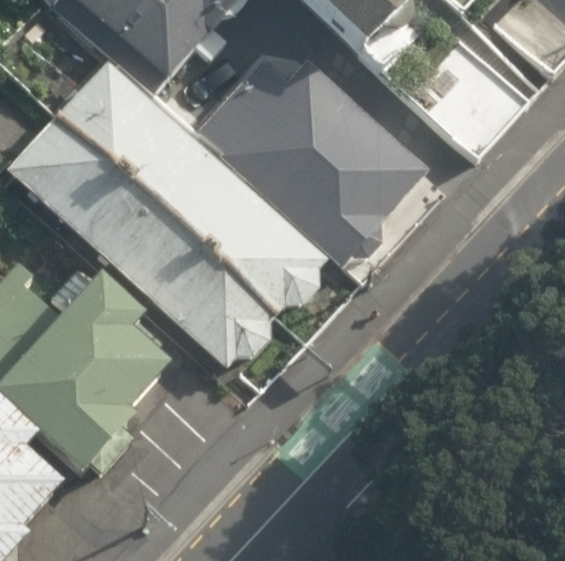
[(49,0),(147,90),(229,0),(49,0)]
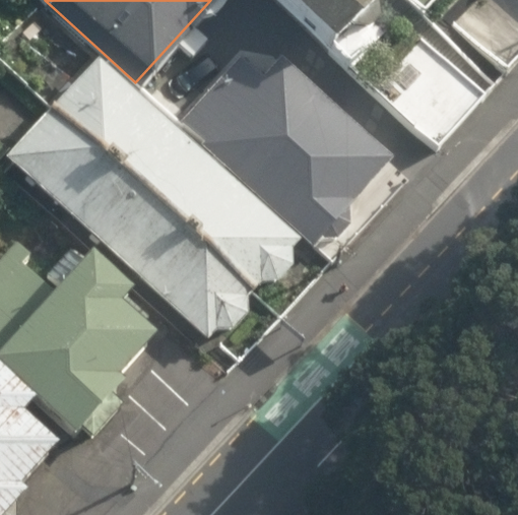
[(282,0),(332,46),(347,28),(365,27),(377,16),(376,0),(282,0)]
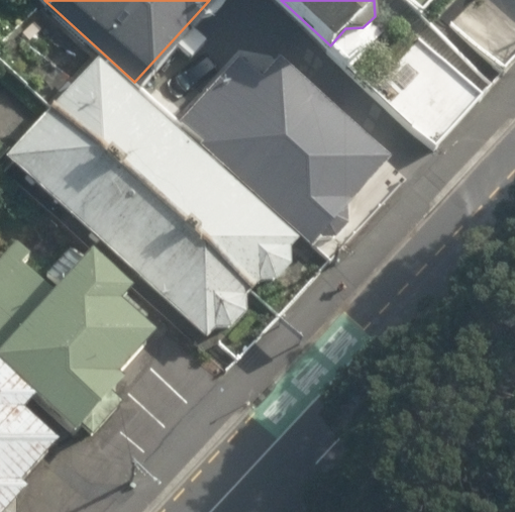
[(506,68),(514,57),(514,0),(474,0),(454,21),(506,68)]
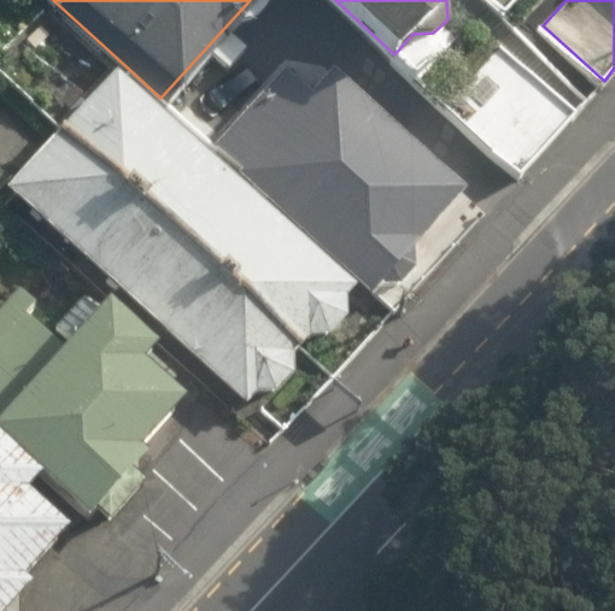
[(578,111),(503,41),(444,103),(520,172),(578,111)]
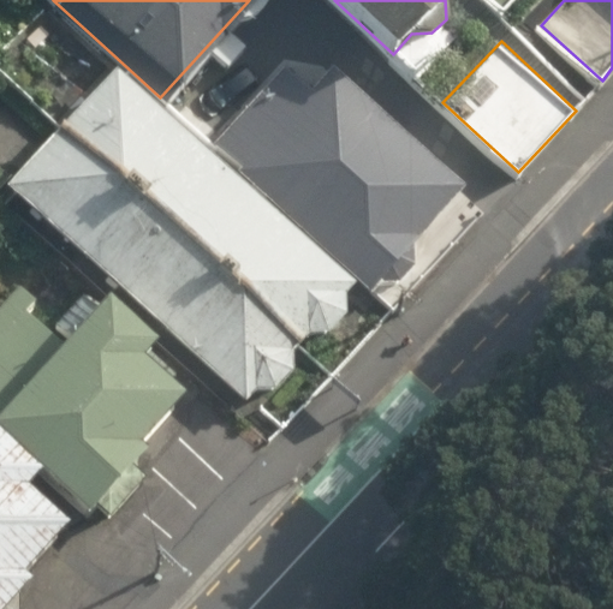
[(240,165),(238,168),(372,293),(380,282),(400,281),(415,266),(415,244),(465,185),(334,66),(314,89),(287,65),(216,143),(240,165)]
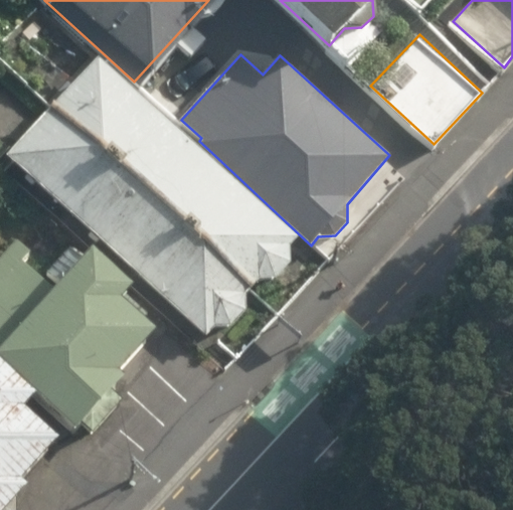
[(98,55),(8,155),(206,335),(214,325),(228,324),(244,307),(244,291),(258,278),(275,278),(290,261),(289,245),(298,235),(98,55)]
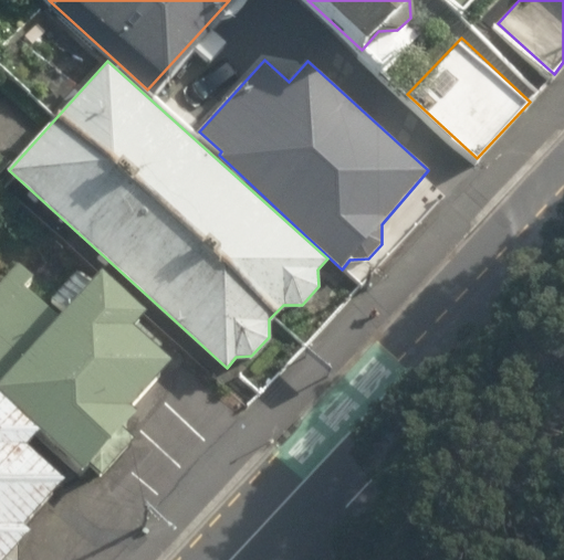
[(0,399),(81,474),(89,463),(101,474),(134,435),(124,426),(133,415),(126,411),(167,362),(154,351),(164,341),(138,320),(143,315),(97,274),(92,278),(79,266),(51,296),(64,309),(60,316),(28,286),(35,280),(17,263),(0,280),(0,399)]
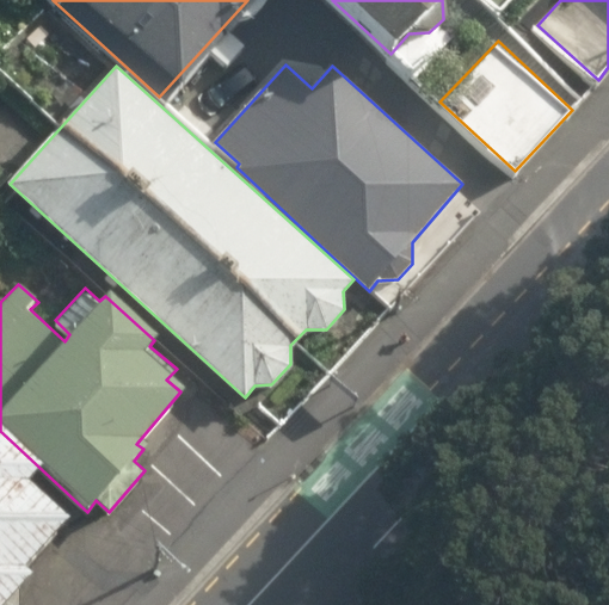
[(0,604),(19,604),(17,587),(26,576),(20,572),(65,524),(23,485),(38,470),(0,436),(0,604)]
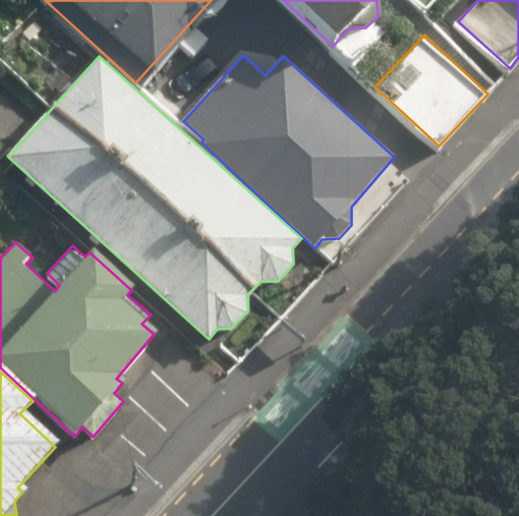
All buildings are outlined.
